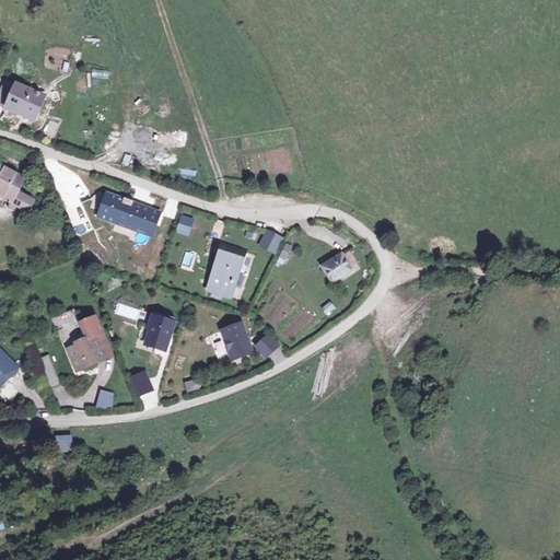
[(91,69),(91,78),(108,79),(108,70),(91,69)]
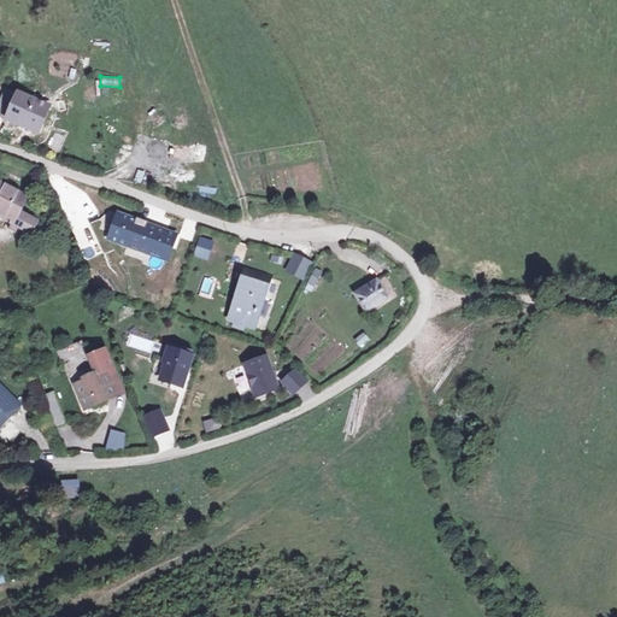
[(47,109),(21,97),(10,122),(31,131),(35,134),(46,110),(47,109)]
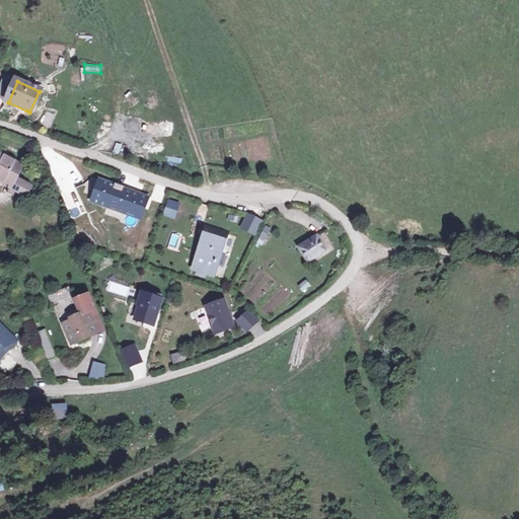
[(34,122),(47,96),(39,92),(29,113),(26,110),(24,118),(34,122)]
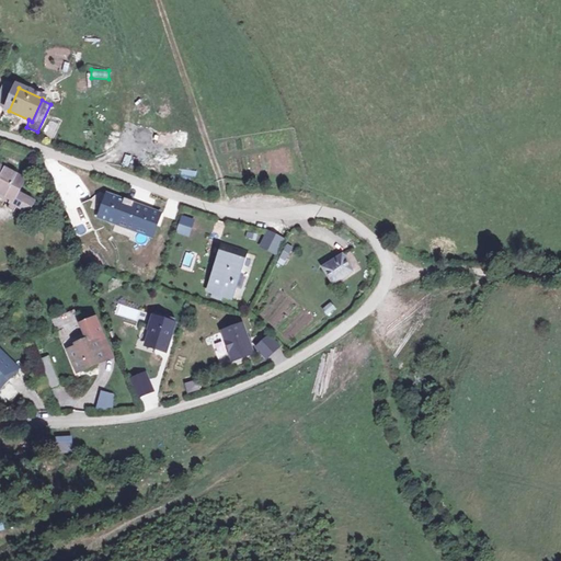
[(19,194),(25,182),(0,168),(0,195),(7,199),(6,203),(11,206),(9,210),(15,214),(18,209),(29,215),(34,203),(19,194)]
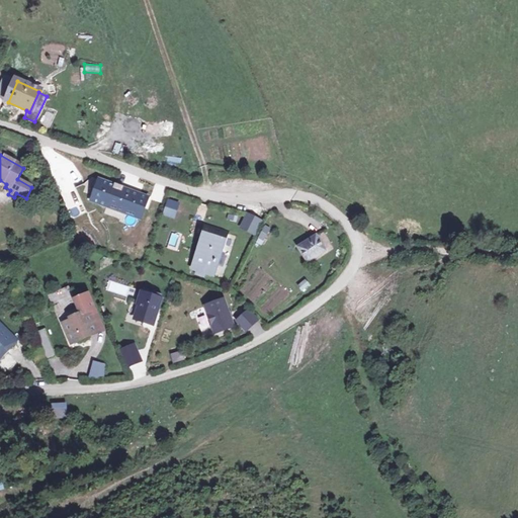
[(150,194),(89,175),(84,190),(90,192),(87,202),(142,220),(150,194)]
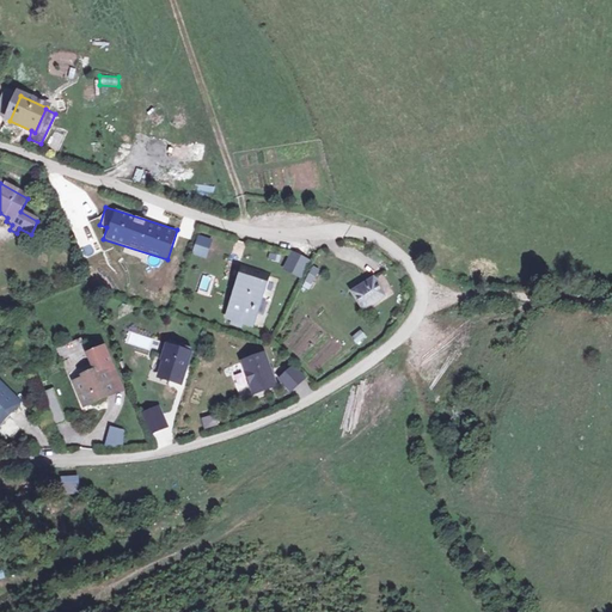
[(81,226),(87,224),(81,209),(75,212),(81,226)]
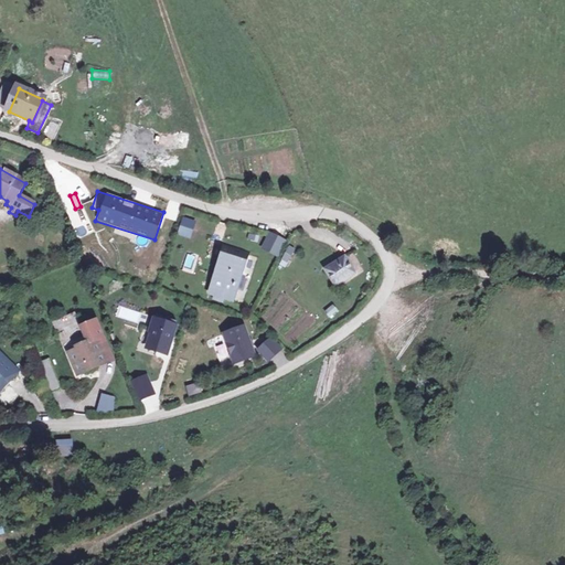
[(191,237),(193,221),(182,219),(179,235),(191,237)]
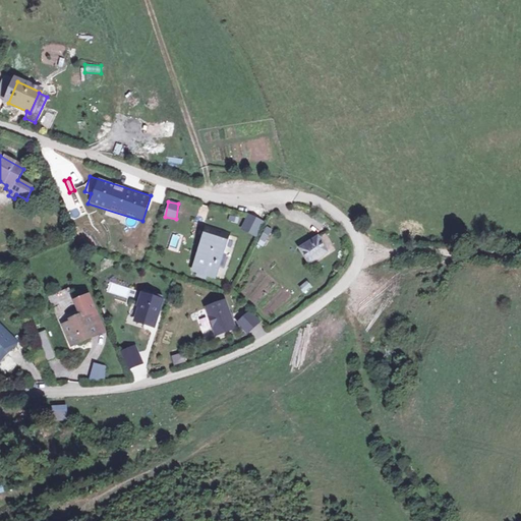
[(198,210),(197,219),(205,221),(207,211),(198,210)]
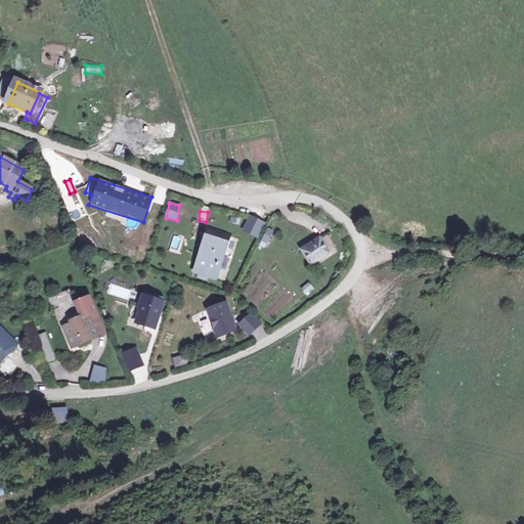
[(267,221),(254,215),(248,229),(261,235),(267,221)]
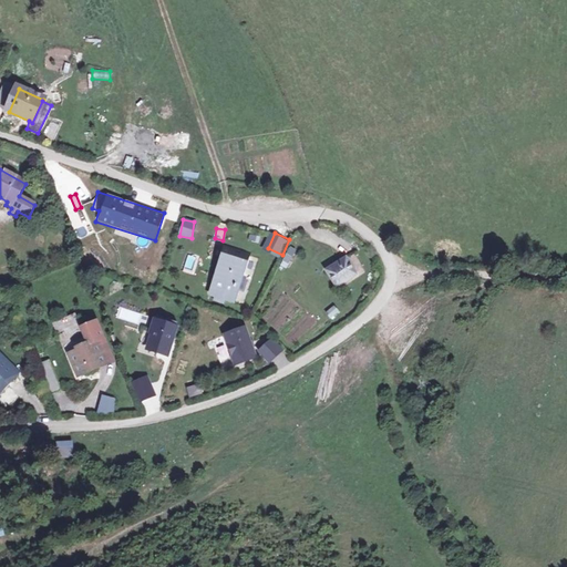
[(288,246),(281,261),(289,265),(296,249),(288,246)]
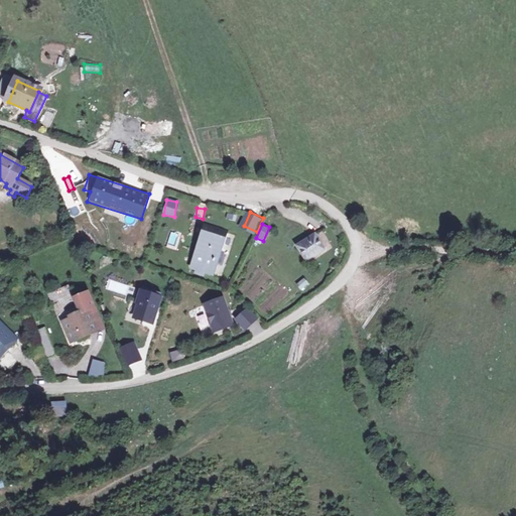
[(204,245),(211,228),(205,226),(199,243),(204,245)]
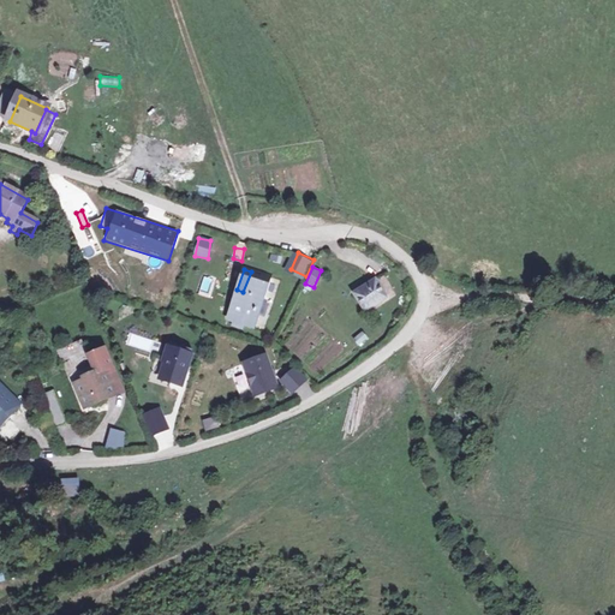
[(270,278),(251,272),(243,292),(237,290),(226,320),(232,321),(231,324),(239,327),(240,323),(245,324),(251,327),(257,302),(262,303),(270,278)]
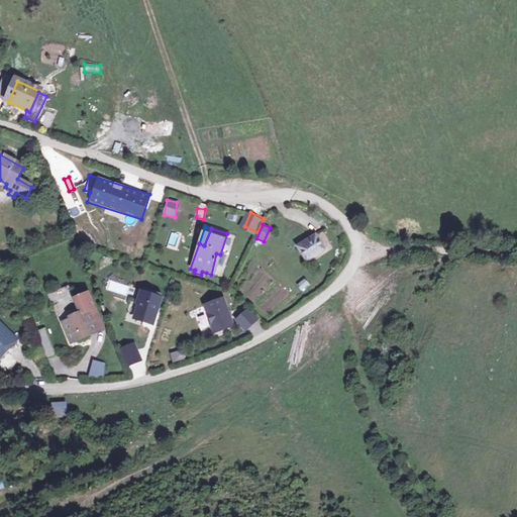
[(316,235),(298,247),(307,262),(326,250),(316,235)]
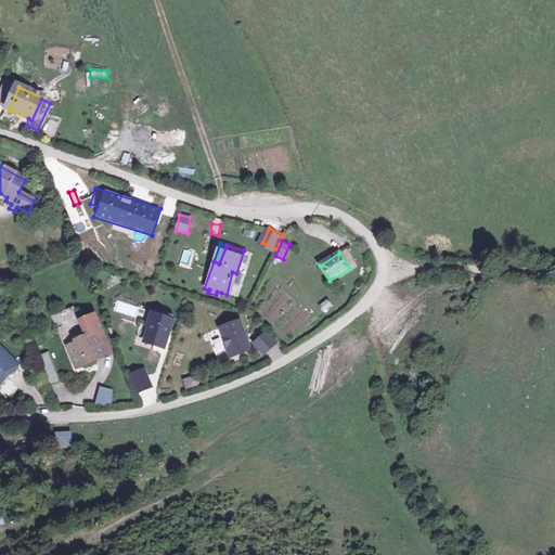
[(318,306),(324,312),(332,306),(326,299),(318,306)]
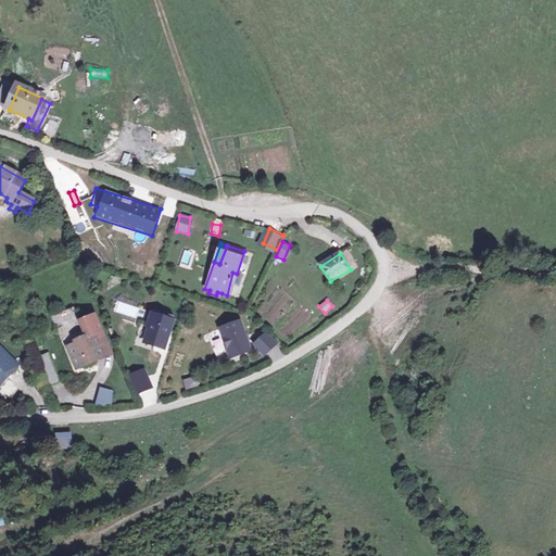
[(165,349),(174,316),(165,314),(163,318),(154,316),(152,315),(149,327),(150,328),(146,343),(165,349)]
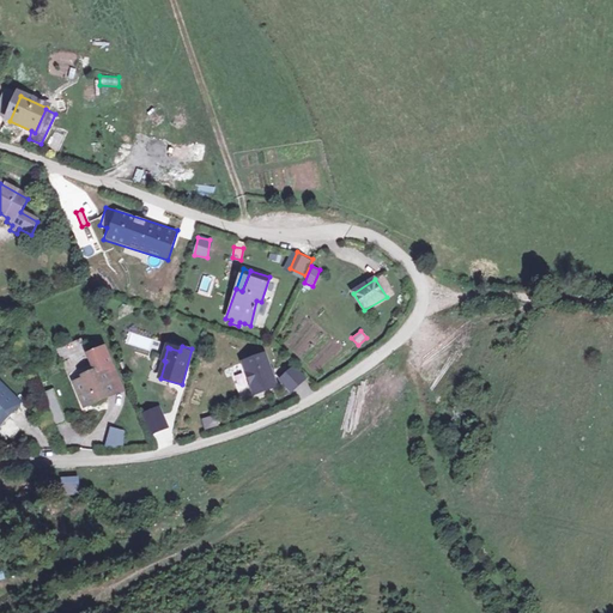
[(97,376),(76,386),(85,408),(117,395),(115,392),(114,387),(120,384),(104,350),(90,357),(97,376)]
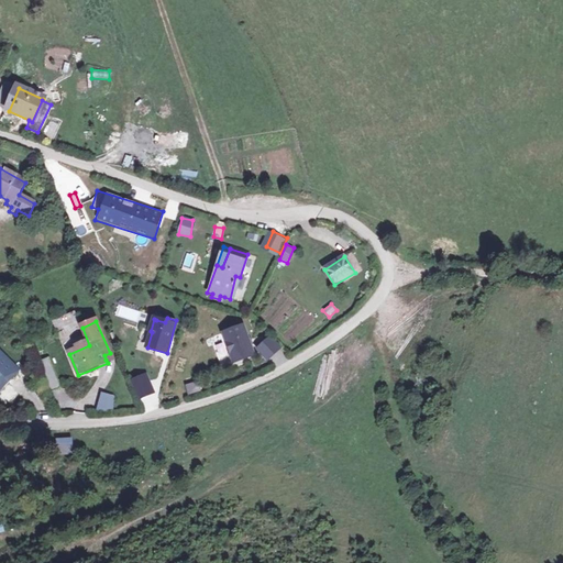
[(243,326),(223,333),(233,362),(253,355),(243,326)]
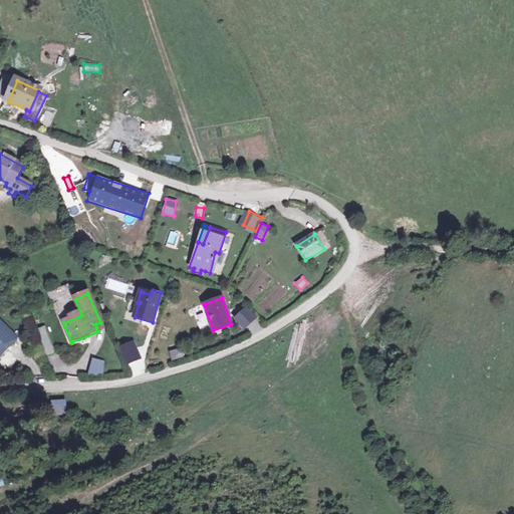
[(256,317),(247,308),(236,318),(245,327),(256,317)]
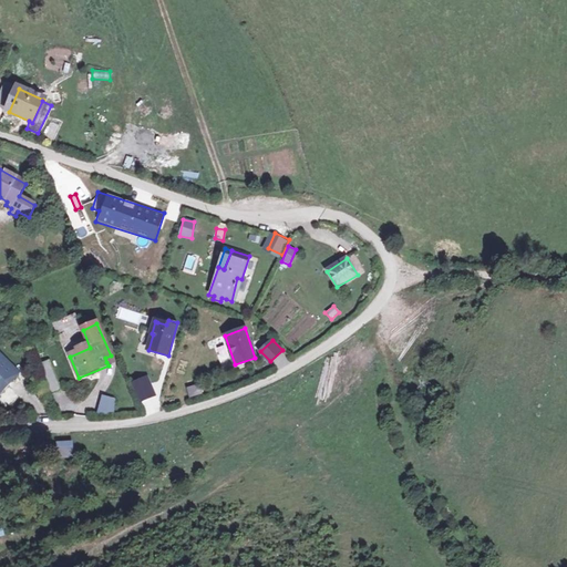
[(20,374),(0,358),(0,384),(1,383),(9,389),(20,374)]
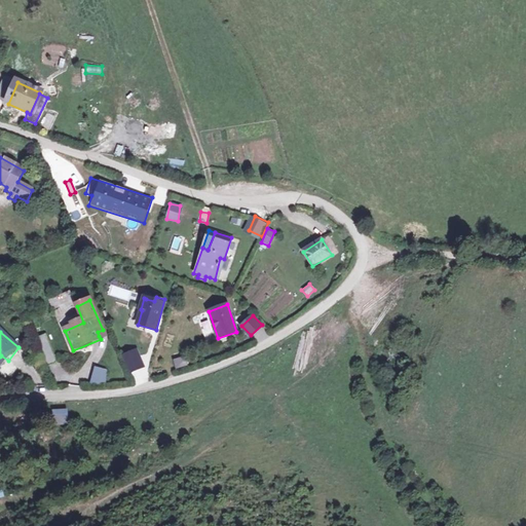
[(47,336),(38,340),(50,368),(60,364),(47,336)]
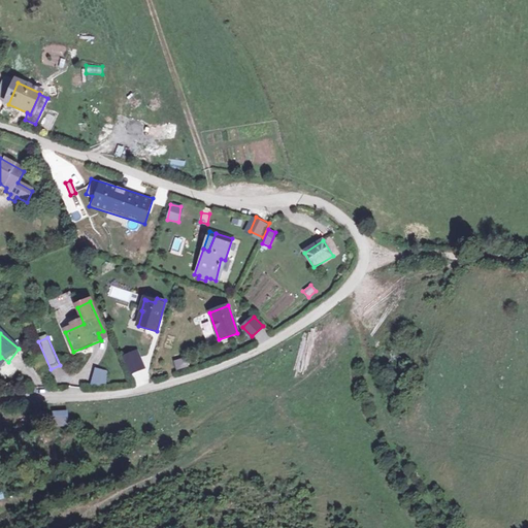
[(139,352),(126,358),(128,362),(141,357),(139,352)]
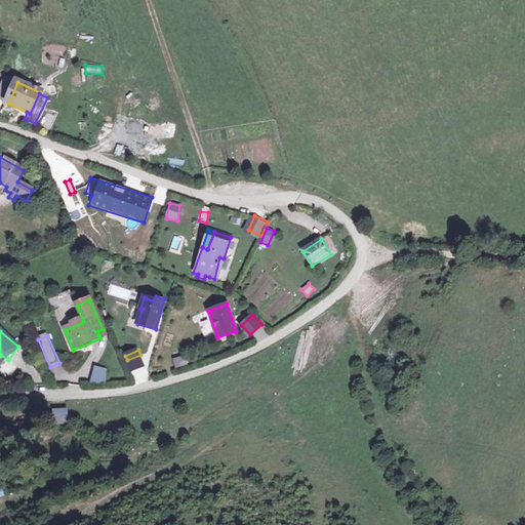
[(0,365),(3,368),(8,360),(1,355),(0,356),(0,365)]
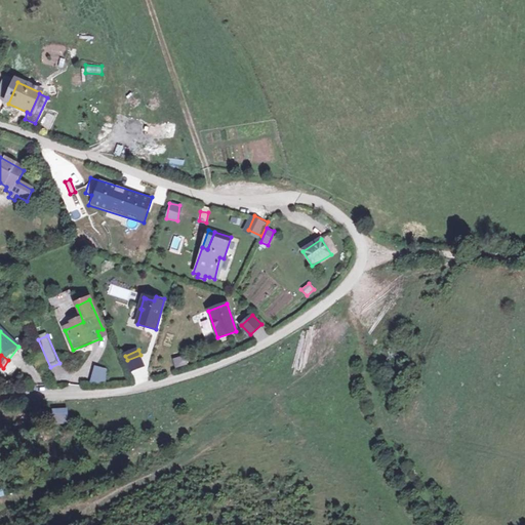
[(146,366),(140,355),(127,360),(132,372),(146,366)]
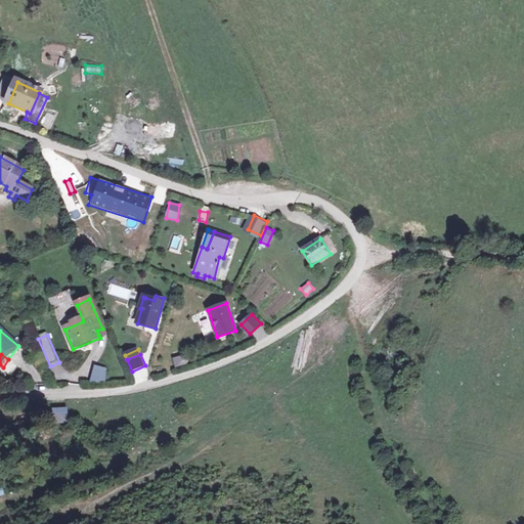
[(172,358),(175,367),(183,364),(180,355),(172,358)]
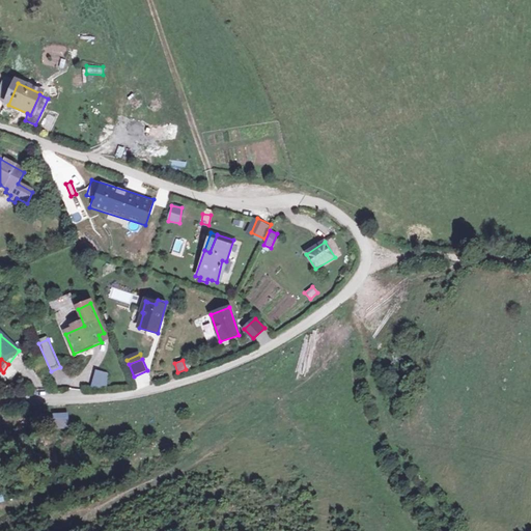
[(94,370),(91,387),(106,389),(108,372),(94,370)]
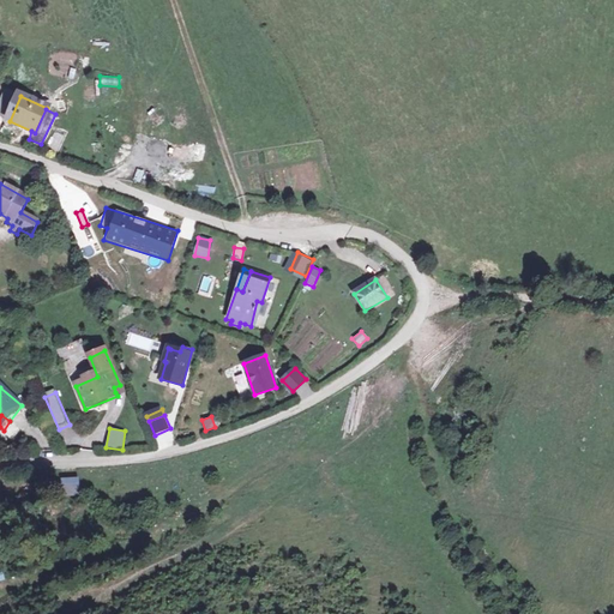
[(79,479),(62,477),(62,492),(79,492),(79,479)]
